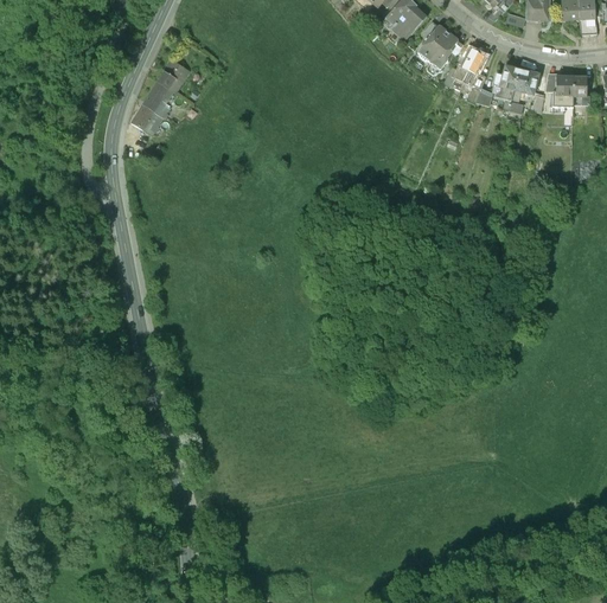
[(400,0),(382,21),(401,39),(411,27),(414,30),(427,17),(416,6),(417,5),(411,0),(400,0)]
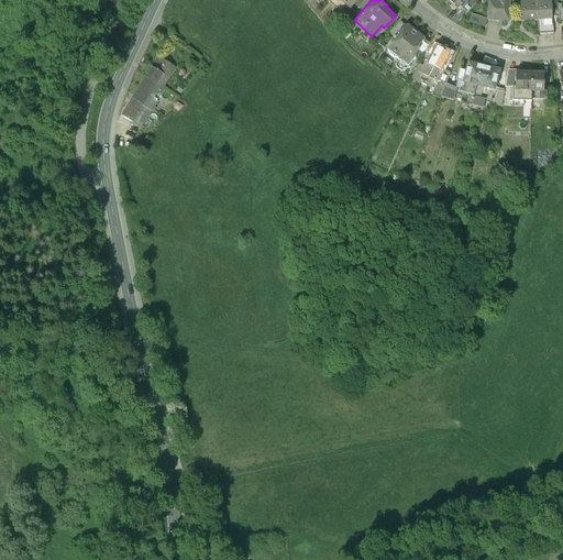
[(465,0),(461,6),(467,11),(477,0),(465,0)]
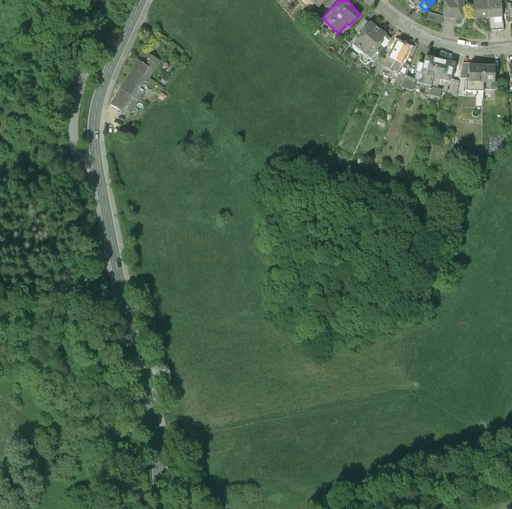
[(444,0),(443,16),(461,16),(461,0),(444,0)]
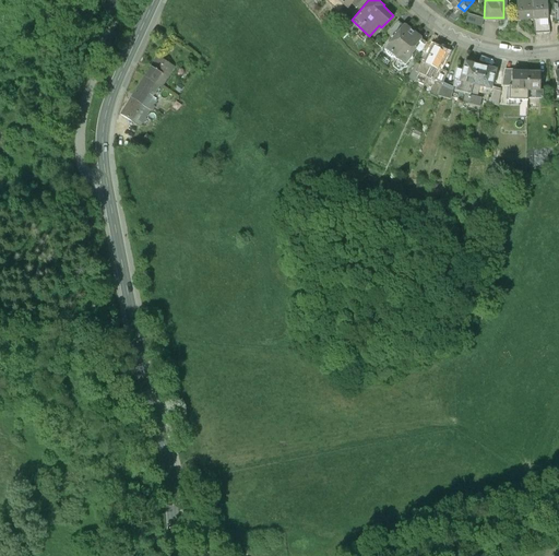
[(532,0),(532,2),(533,18),(547,16),(545,0),(532,0)]
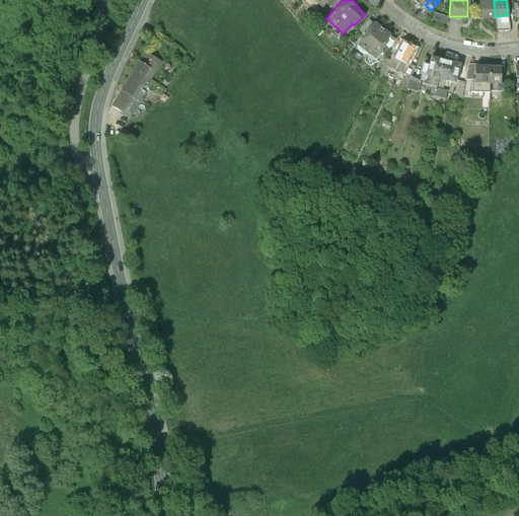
[(487,2),(480,2),(480,17),(495,16),(494,2),(487,2)]
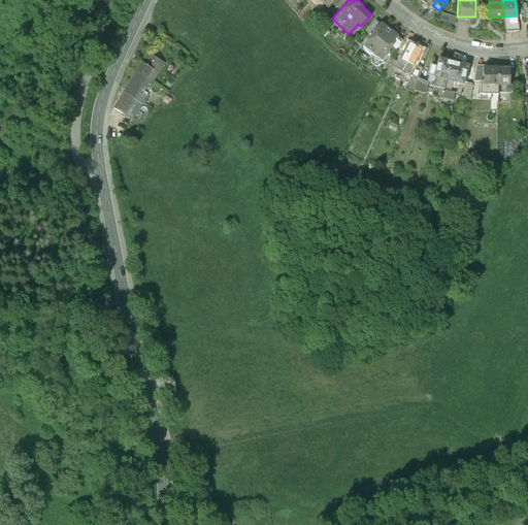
[(518,15),(503,17),(504,30),(519,29),(518,15)]
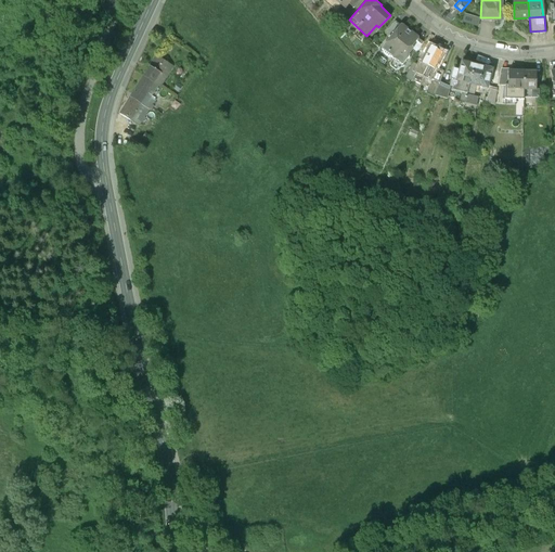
[(396,18),(386,29),(391,33),(392,30),(394,31),(400,22),(396,18)]
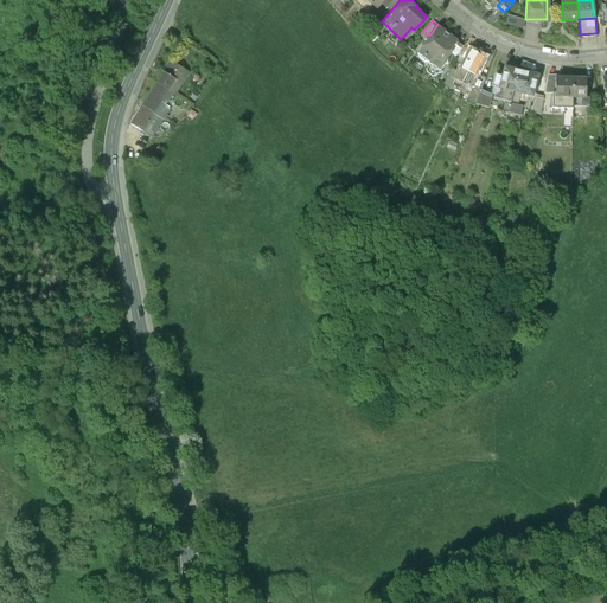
[(439,24),(438,24),(430,34),(429,33),(428,36),(417,50),(417,52),(438,68),(440,68),(447,58),(446,57),(451,51),(452,50),(449,49),(458,39),(457,38),(439,24)]
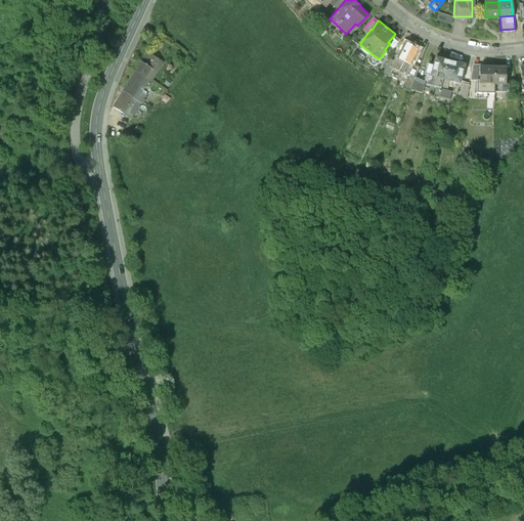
[(395,34),(388,42),(390,43),(389,44),(392,46),(396,45),(400,38),(395,34)]
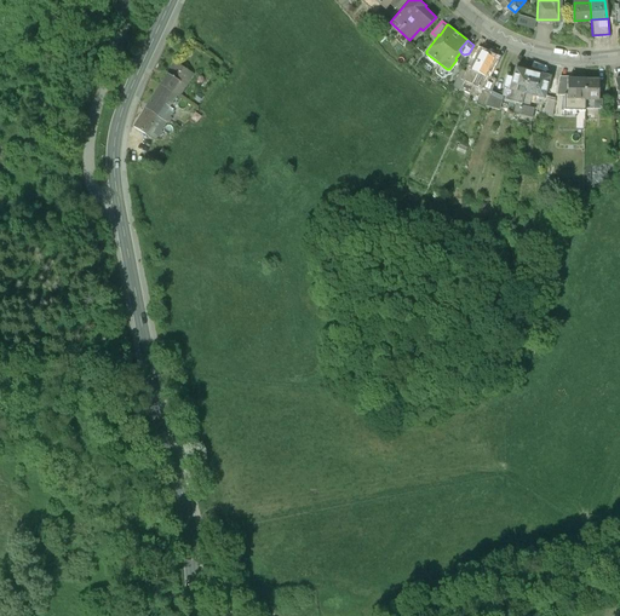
[(469,72),(465,79),(480,86),(487,70),(489,70),(494,62),(492,61),(494,56),(480,49),(469,72)]
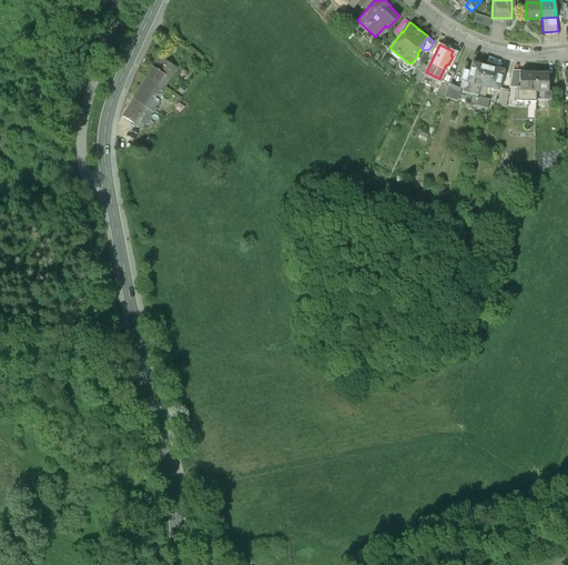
[(169,66),(159,59),(154,66),(164,71),(169,66)]
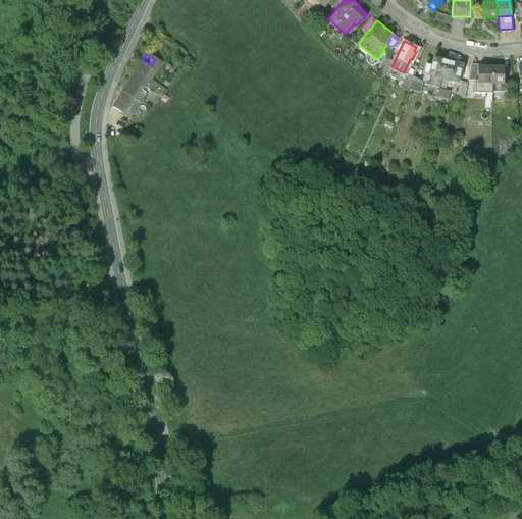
[(447,59),(434,56),(432,64),(427,62),(424,72),(427,73),(441,76),(447,59)]
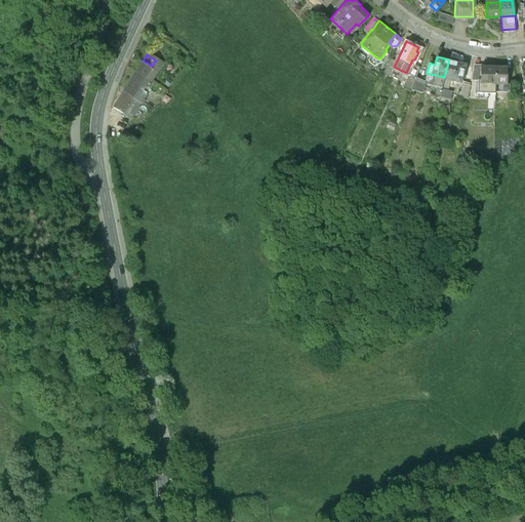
[(391,57),(384,71),(390,74),(394,67),(397,61),(391,57)]
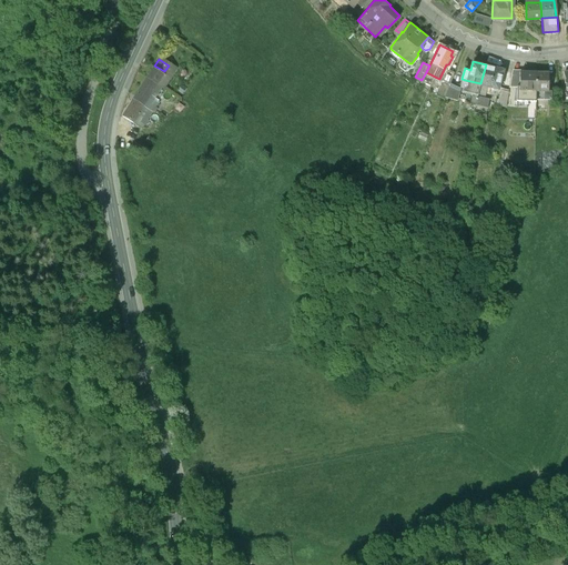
[(503,69),(486,64),(480,83),(498,88),(503,69)]
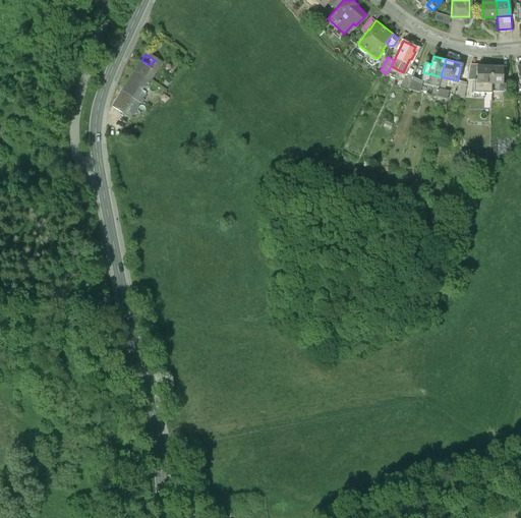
[(151,65),(141,60),(135,70),(145,75),(151,65)]
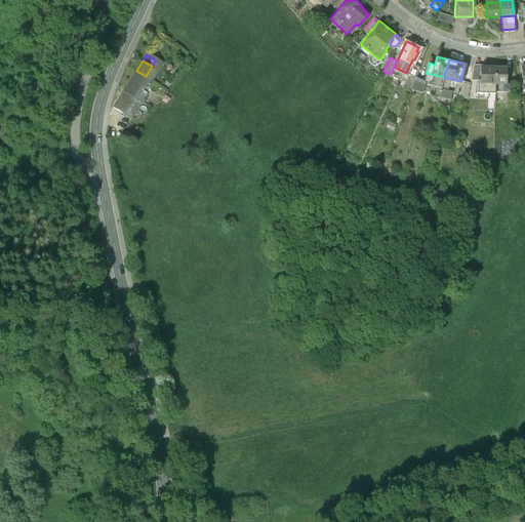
[(495,66),(485,66),(485,83),(495,83),(495,66)]
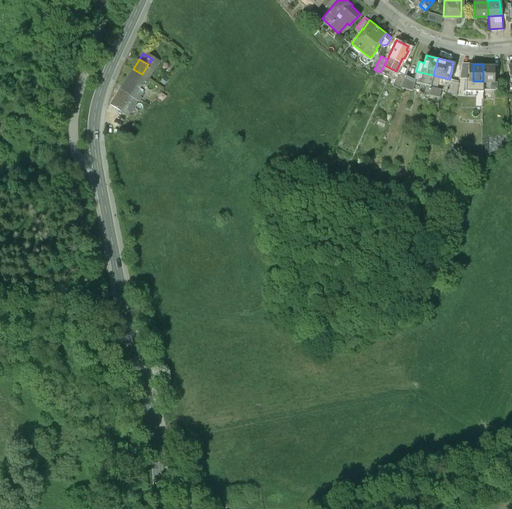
[(494,64),(483,64),(483,81),(483,89),(496,89),(496,82),(494,82),(494,64)]
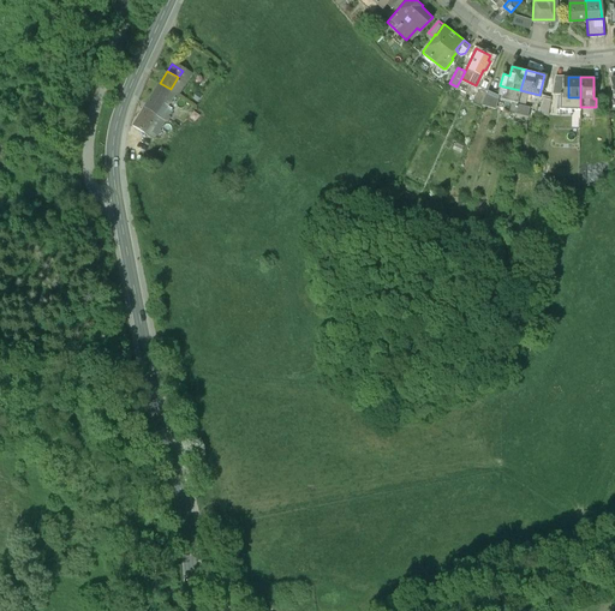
[(160,83),(133,124),(144,130),(154,115),(165,121),(172,109),(162,102),(165,99),(171,89),(160,83)]
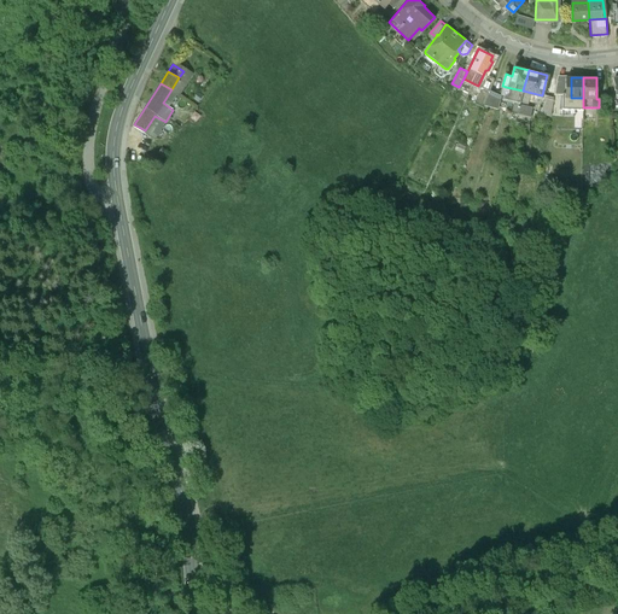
[(523,91),(506,87),(503,94),(516,98),(513,109),(518,111),(520,103),(523,91)]
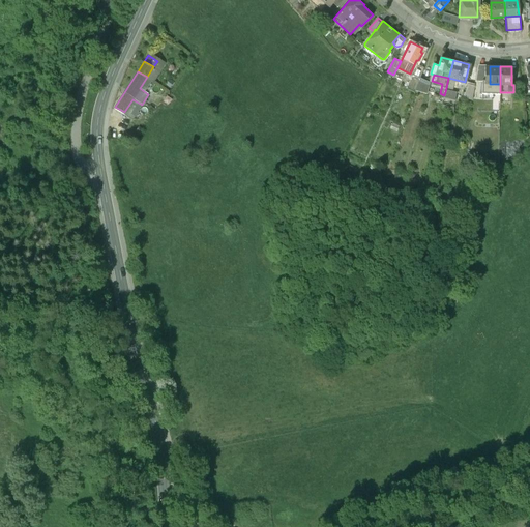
[(430,80),(420,76),(415,89),(425,92),(430,80)]
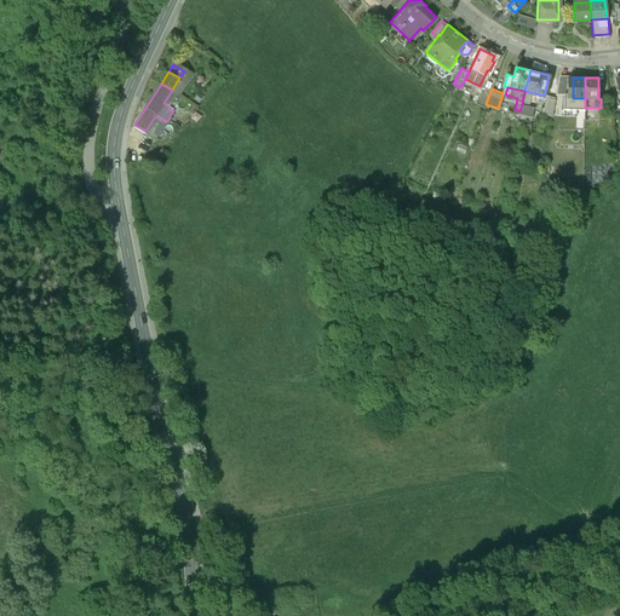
[(177,93),(172,90),(166,99),(171,103),(177,93)]
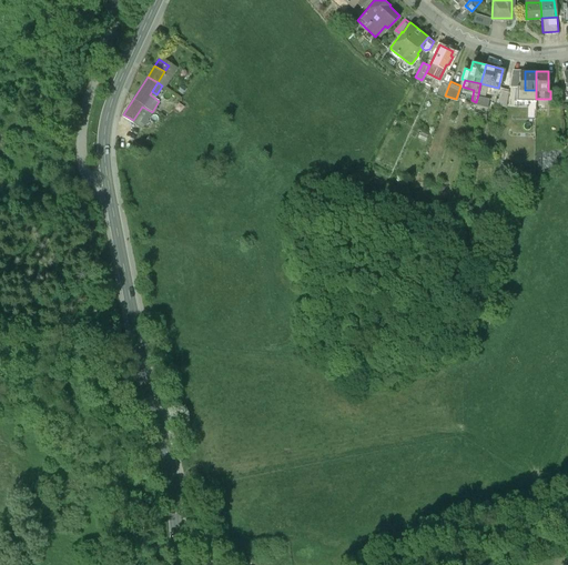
[(489,97),(478,94),(476,102),(487,104),(489,97)]
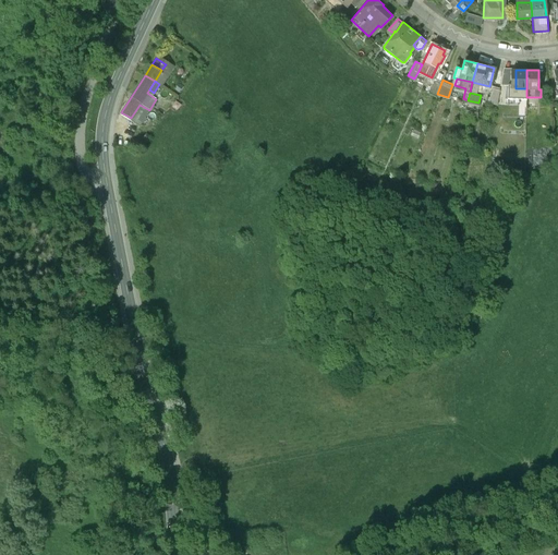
[(149,110),(140,105),(131,118),(141,124),(149,110)]
